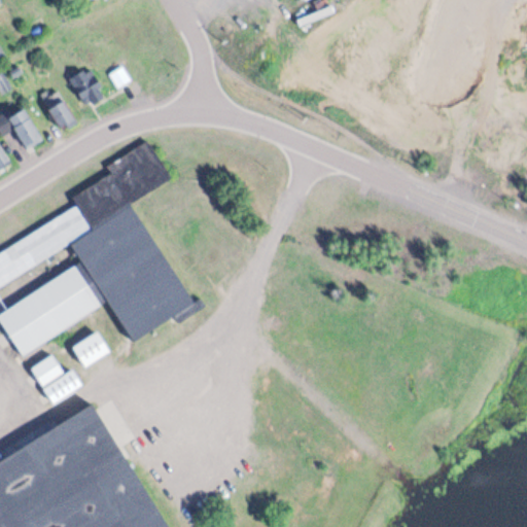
[(103,95),(88,66),(68,77),(83,106),(103,95)]
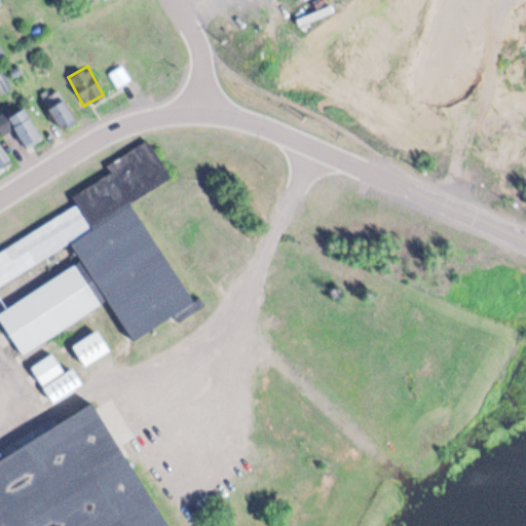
[(128,78),(120,66),(109,74),(117,86),(128,78)]
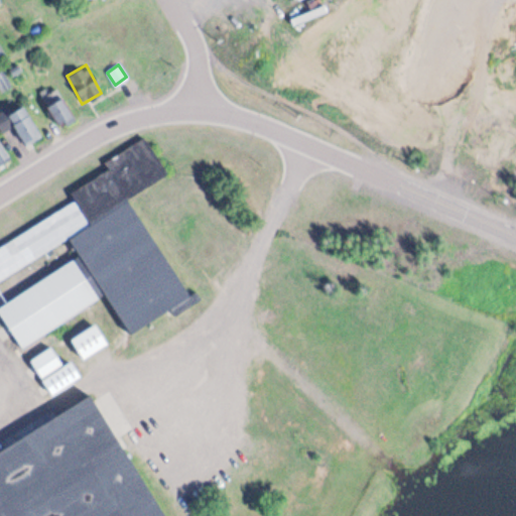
[(41,96),(53,124),(70,118),(57,89),(41,96)]
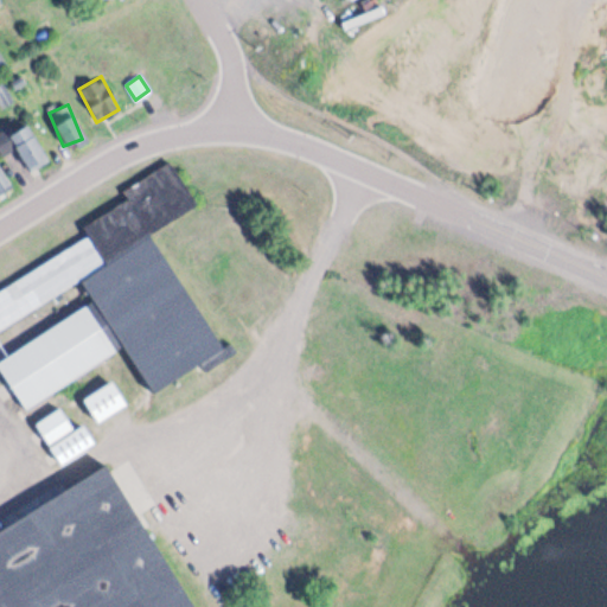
[(13,147),(26,172),(46,160),(27,125),(0,139),(0,148),(2,153),(13,147)]
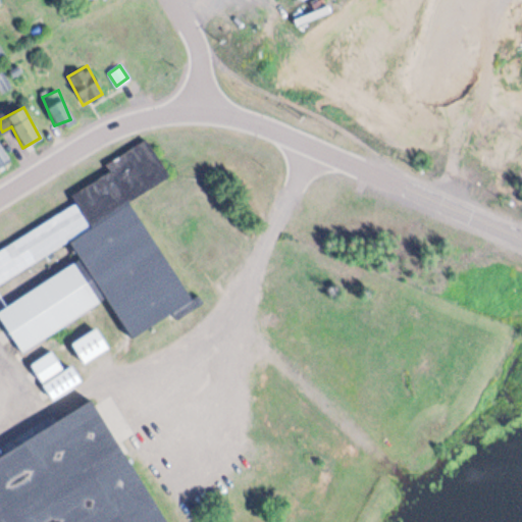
[(196,298),(135,203),(174,176),(148,135),(102,164),(105,169),(69,193),(75,202),(0,250),(0,279),(65,239),(80,260),(52,277),(45,266),(32,274),(39,285),(0,311),(0,313),(25,353),(105,302),(129,341),(196,298)]
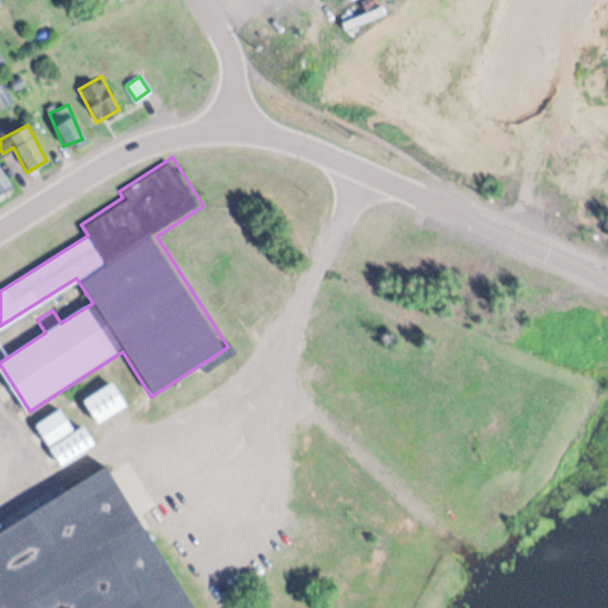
[(0,187),(10,181),(0,166),(0,187)]
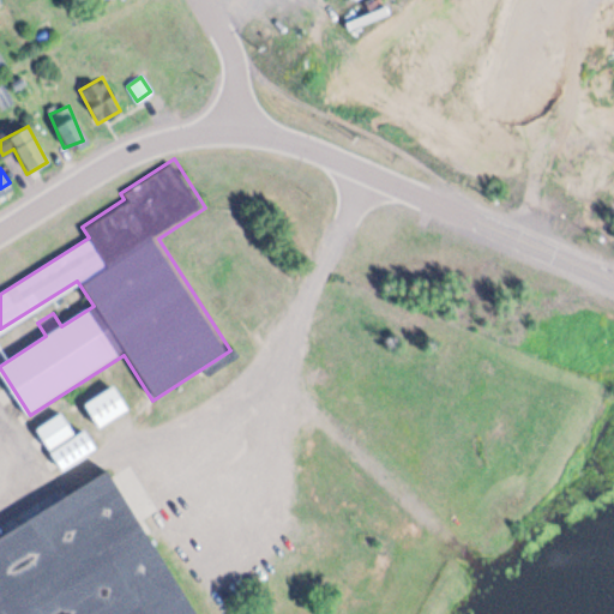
[(98,425),(128,405),(115,384),(84,403),(98,425)]
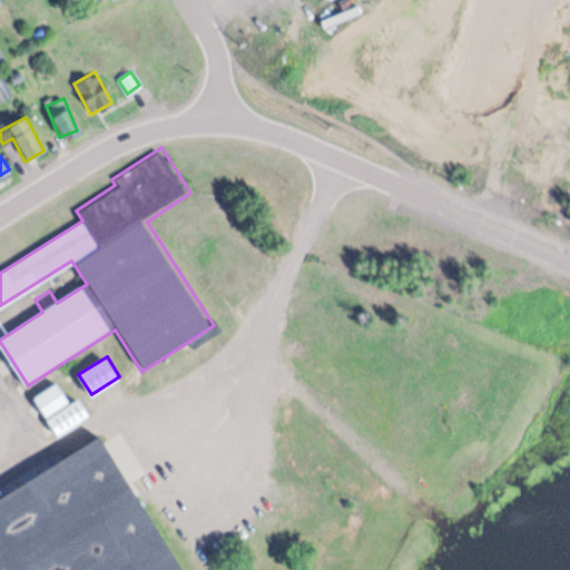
[(47,416),(71,401),(59,382),(35,396),(47,416)]
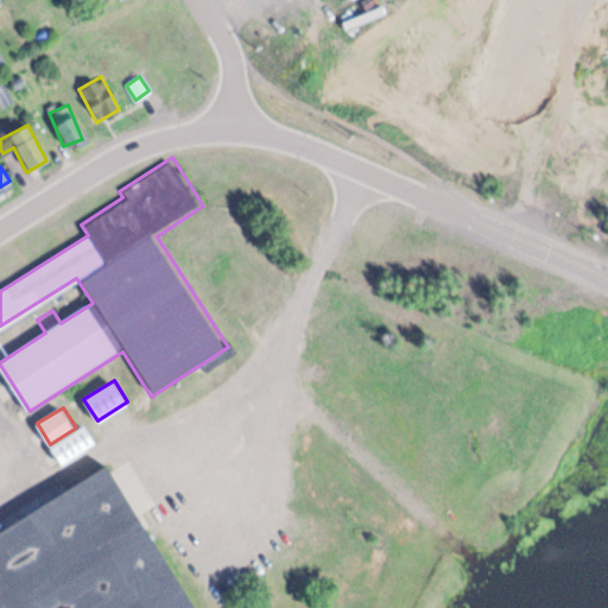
[(50,447),(86,423),(97,441),(62,464),(50,447)]
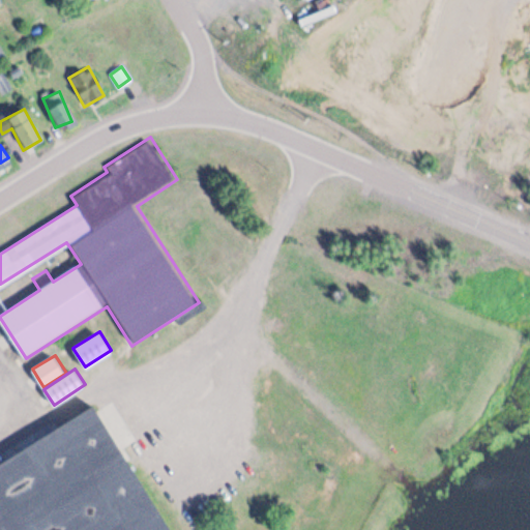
[(0,463),(0,529),(170,529),(94,407),(0,463)]
